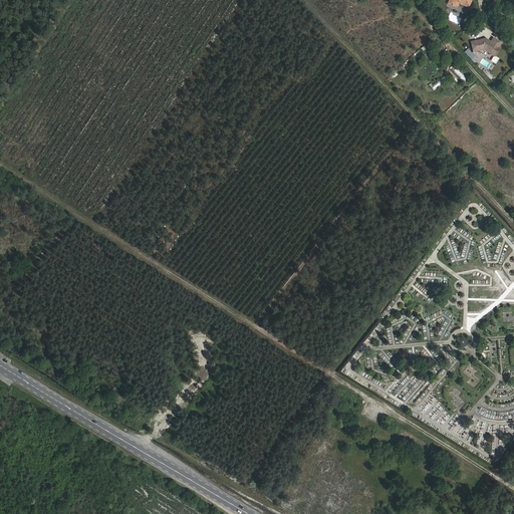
[(448,0),(447,4),(457,8),(459,3),(468,7),(471,0),(448,0)]
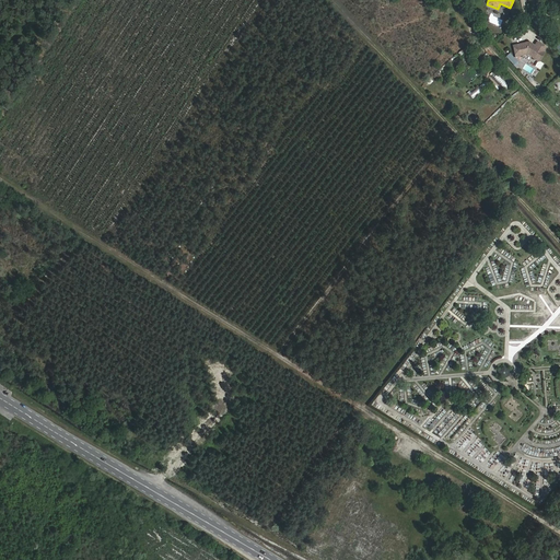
[(514,47),(516,57),(527,55),(539,61),(545,53),(544,53),(546,47),(537,42),(535,47),(529,44),(514,47)]
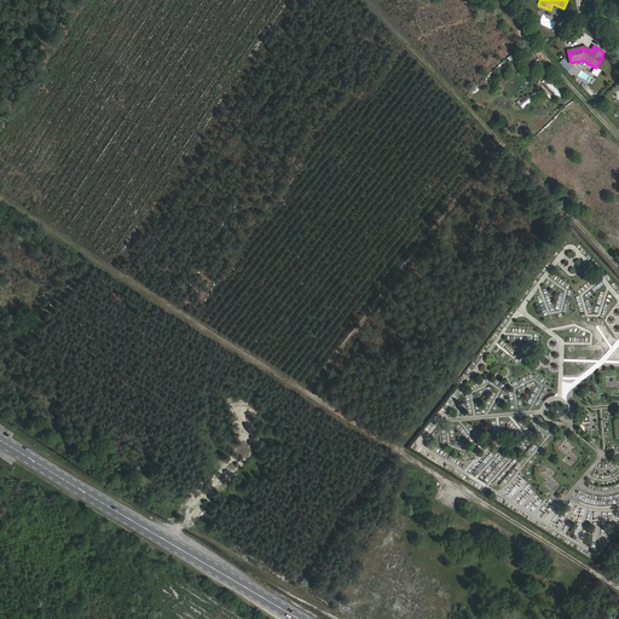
[(559,98),(562,94),(547,79),(543,82),(559,98)]
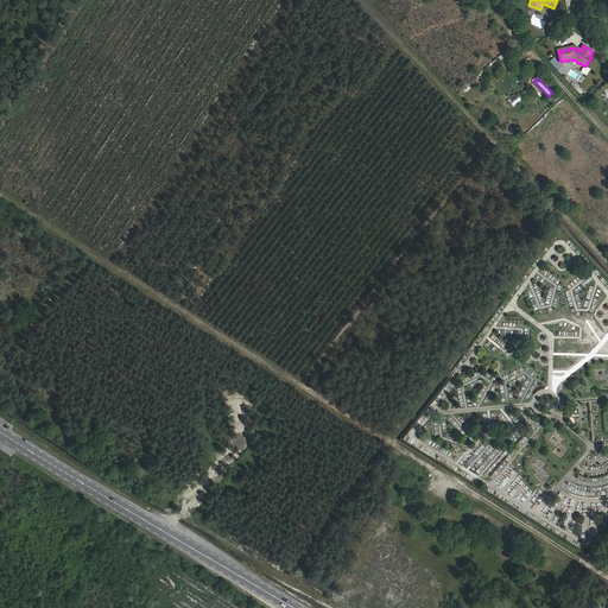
[(514,107),(531,92),(526,88),(511,103),(514,107)]
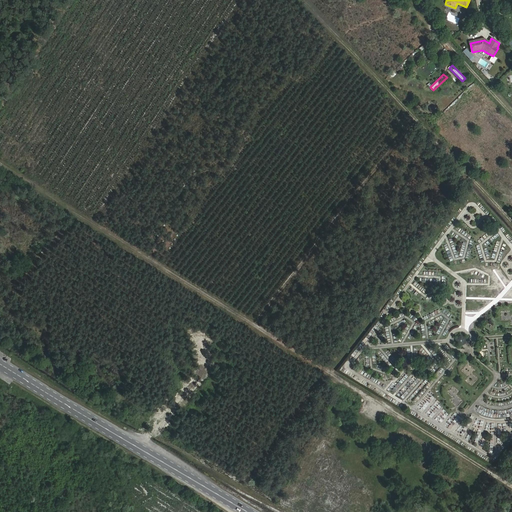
[(455,339),(460,347),(467,342),(461,334),(455,339)]
